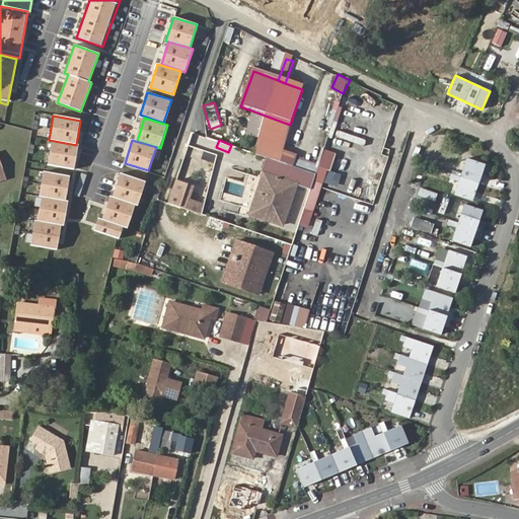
[(78,147),(51,142),(47,166),(74,171),(78,147)]
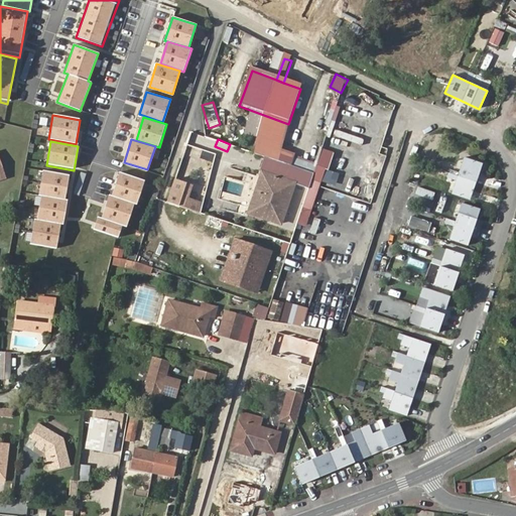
[(310,173),(263,156),(258,169),(305,187),(310,173)]
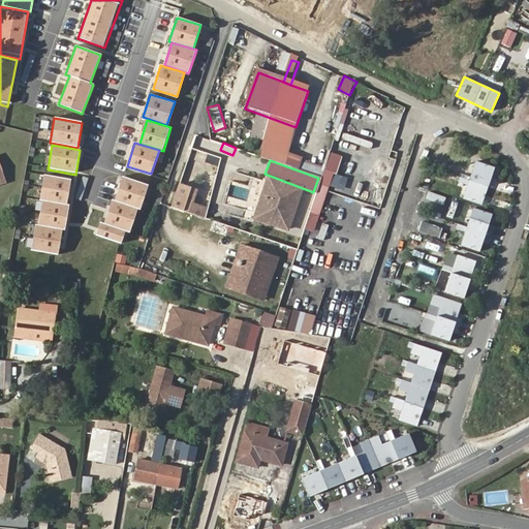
[(494,168),(475,162),(463,198),(481,205),(494,168)]
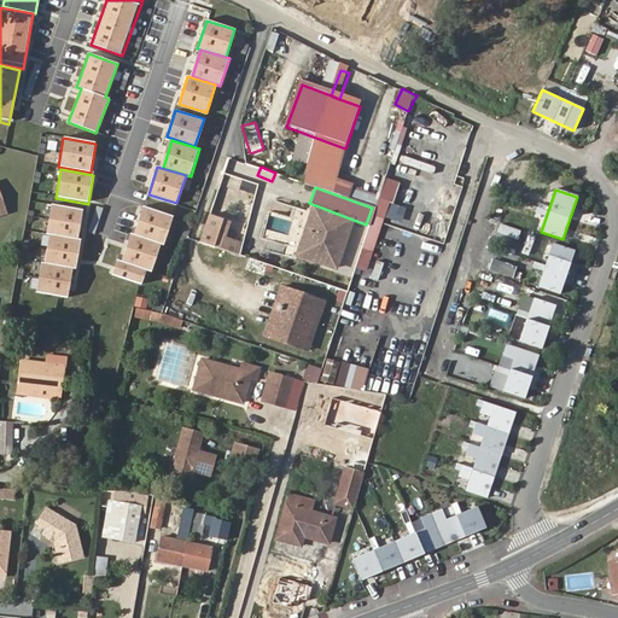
[(182,211),(197,215),(200,202),(186,198),(182,211)]
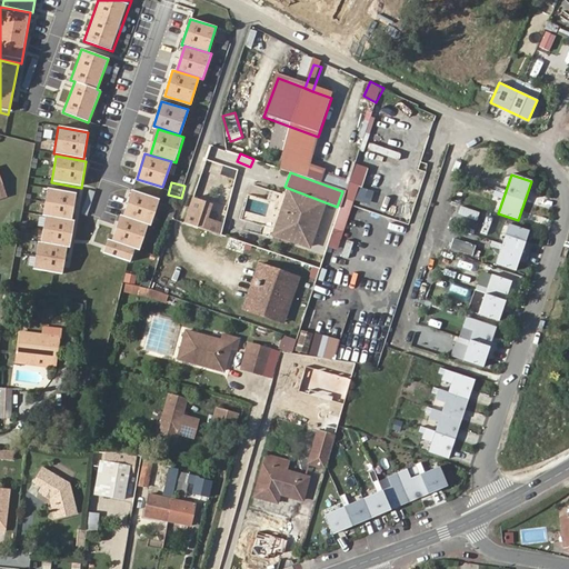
[(475,193),(489,198),(492,189),(478,185),(475,193)]
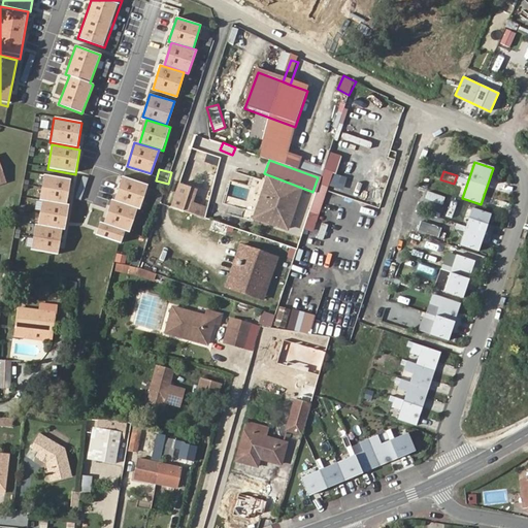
[(72,178),(44,174),(40,199),(67,203),(72,178)]
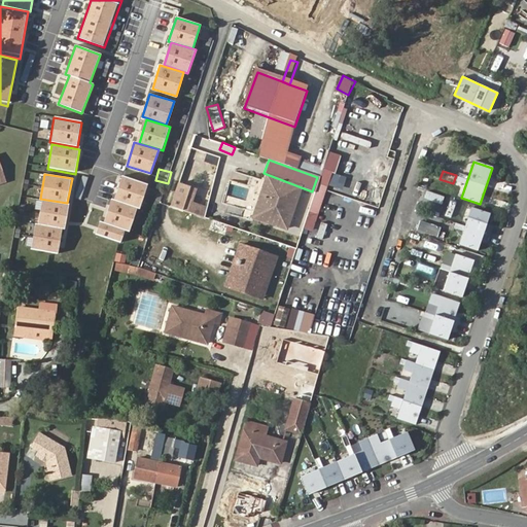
[(147,184),(123,176),(115,200),(140,207),(147,184)]
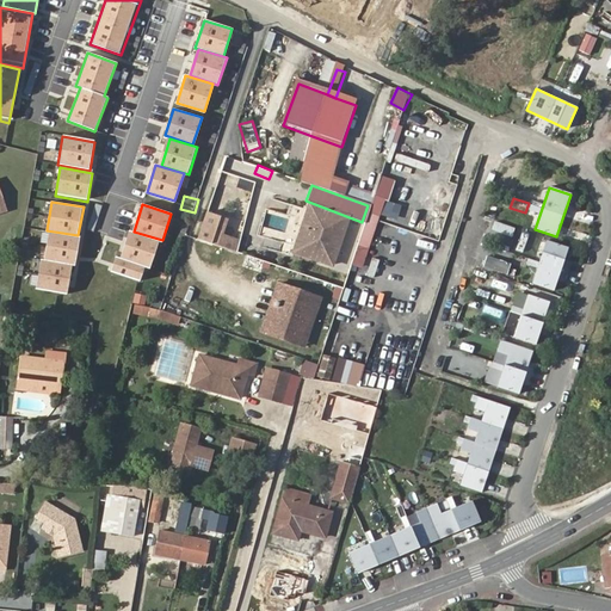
[(347,217),(309,204),(292,252),(332,265),(347,217)]
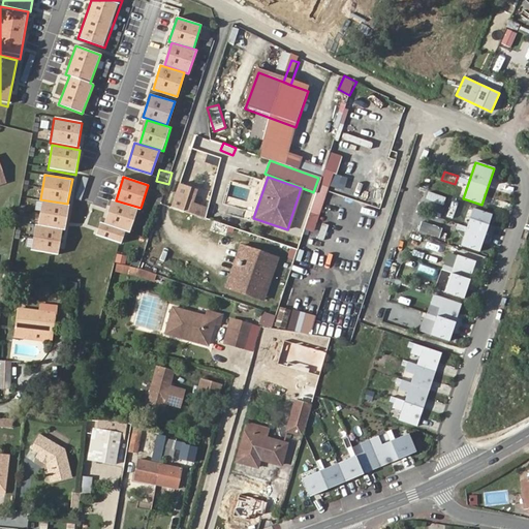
[(191,211),(198,188),(181,182),(174,206),(191,211)]
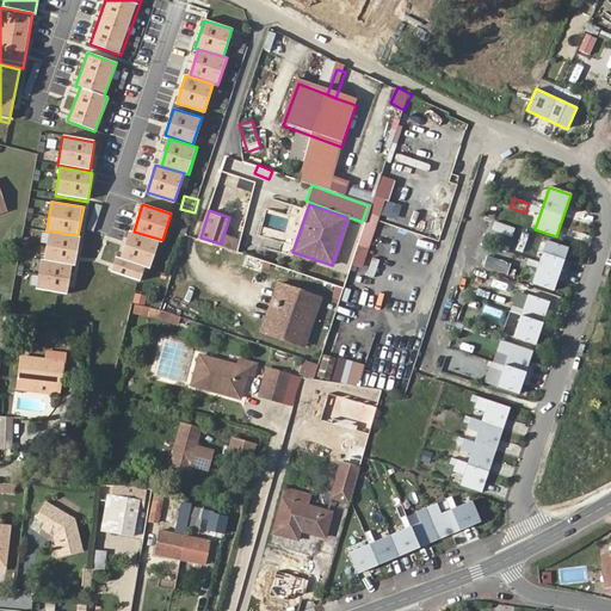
[(497,234),(518,239),(520,227),(499,222),(497,234)]
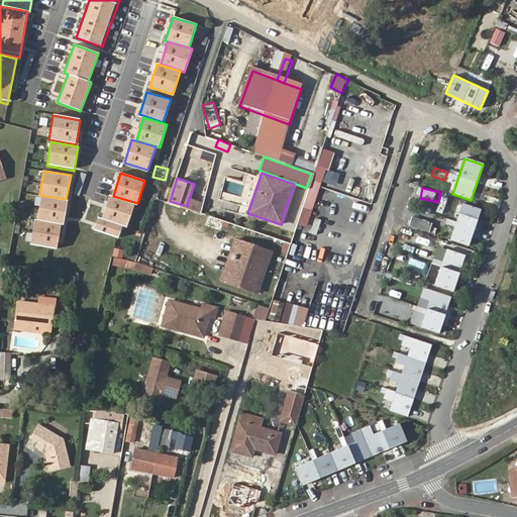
[(68,200),(40,196),(36,220),(64,225),(68,200)]
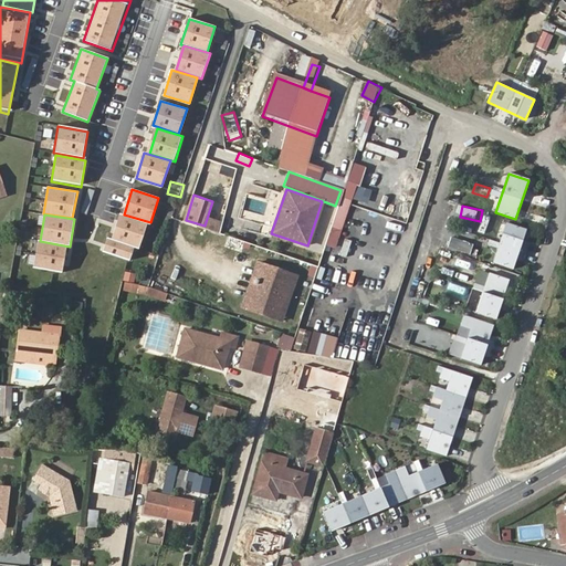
[(147,223),(121,215),(113,240),(139,248),(147,223)]
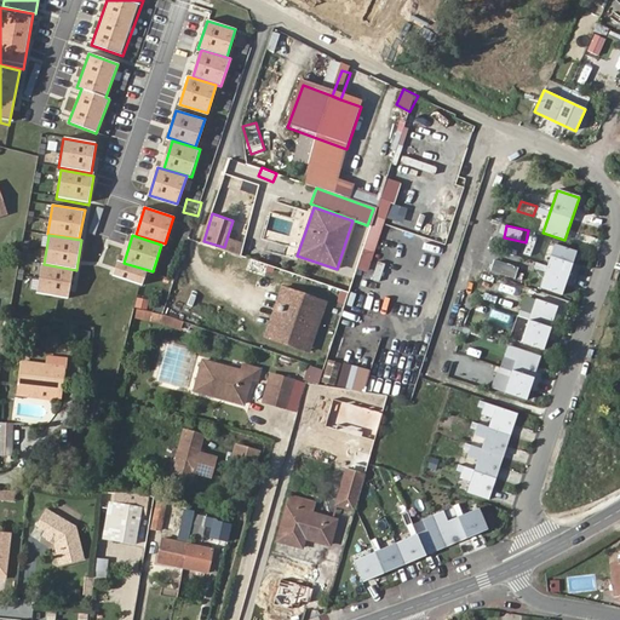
[(577,252),(554,245),(540,287),(562,294),(577,252)]
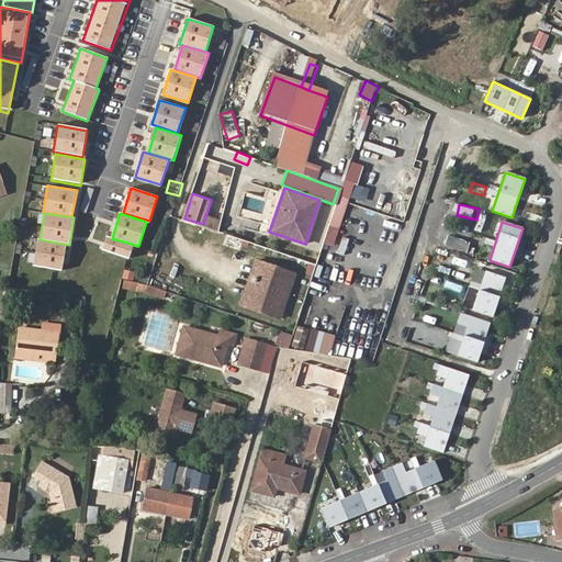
[(485,236),(489,227),(475,223),(473,233),(485,236)]
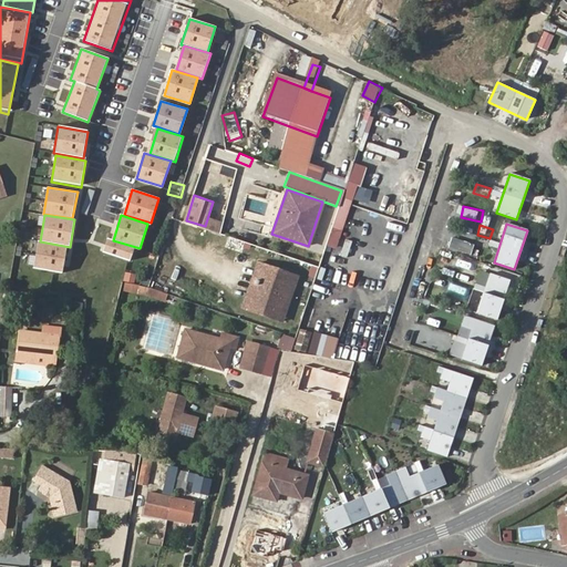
[(68,247),(38,241),(33,268),(62,274),(68,247)]
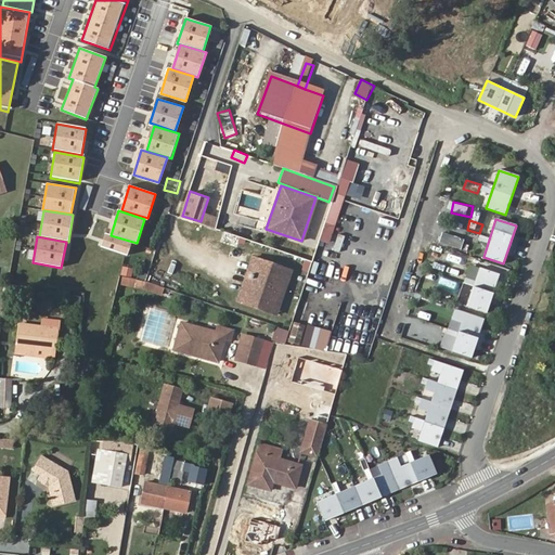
[(269,313),(285,269),(255,258),(240,304),(269,313)]
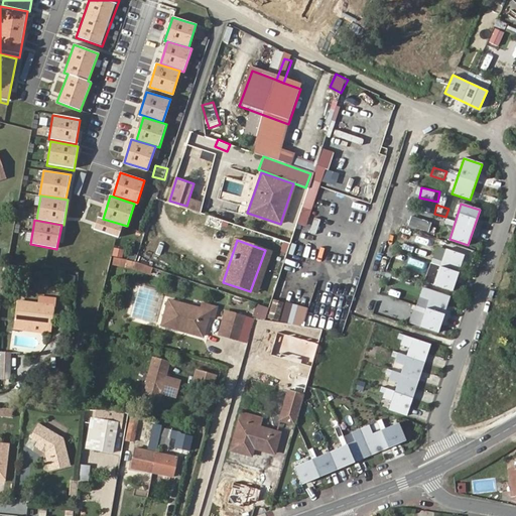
[(90,260),(92,242),(83,241),(81,259),(90,260)]
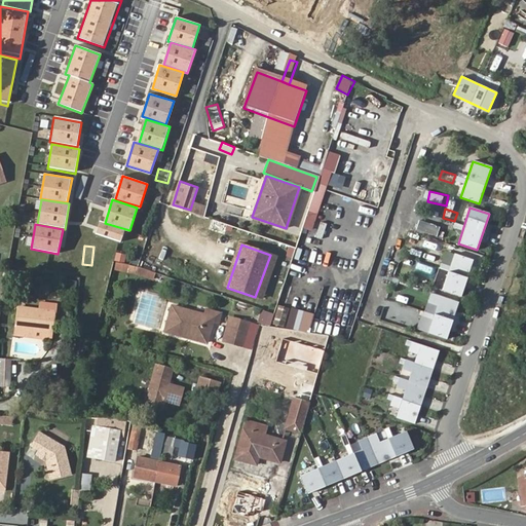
[(473,260),(454,254),(442,291),(461,297),(473,260)]
